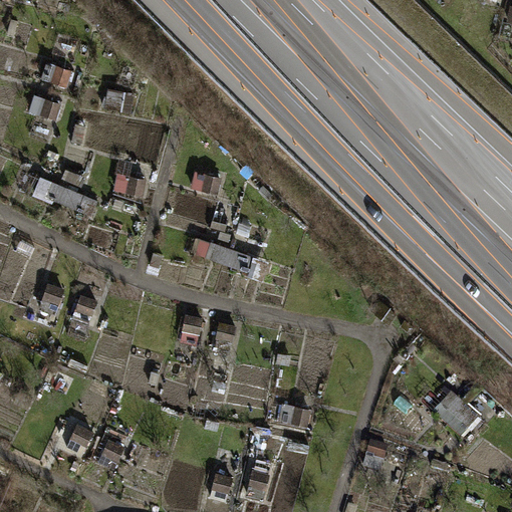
[(6,35),(13,37),(17,21),(10,19),(6,35)]
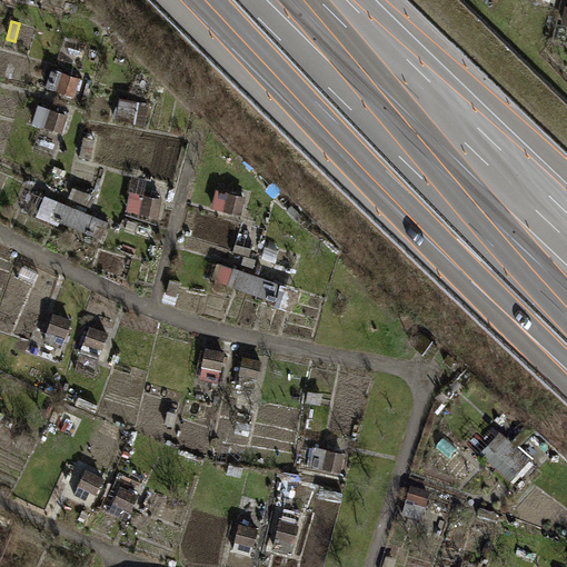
[(45,88),(72,97),(78,79),(50,70),(45,88)]
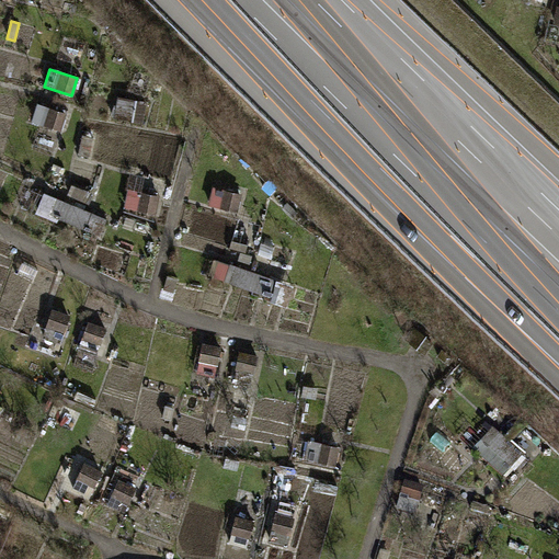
[(143,125),(146,102),(117,98),(113,120),(143,125)]
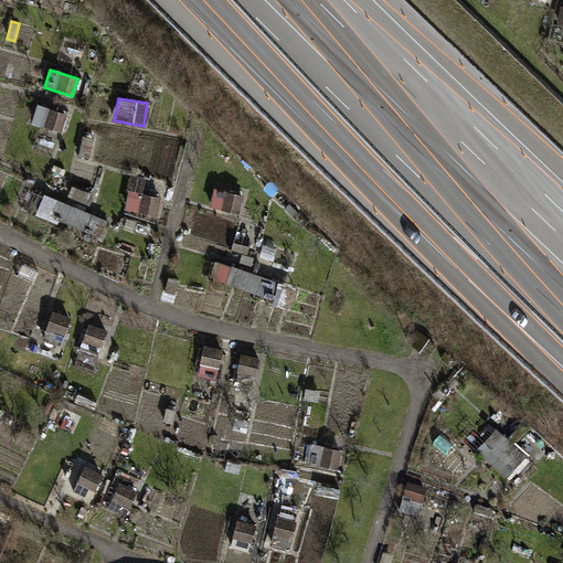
[(32,123),(60,131),(64,114),(38,105),(32,123)]
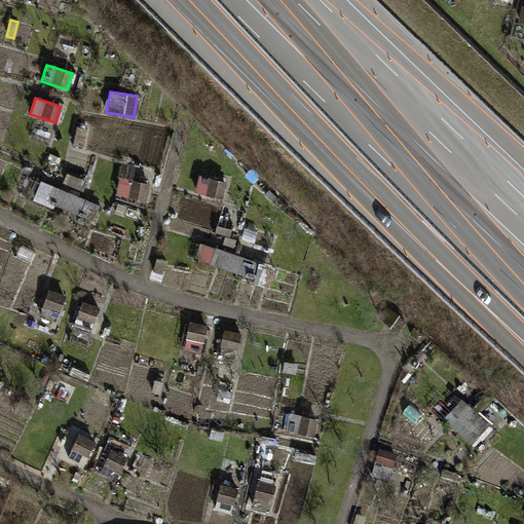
[(73,146),(82,148),(86,128),(76,127),(73,146)]
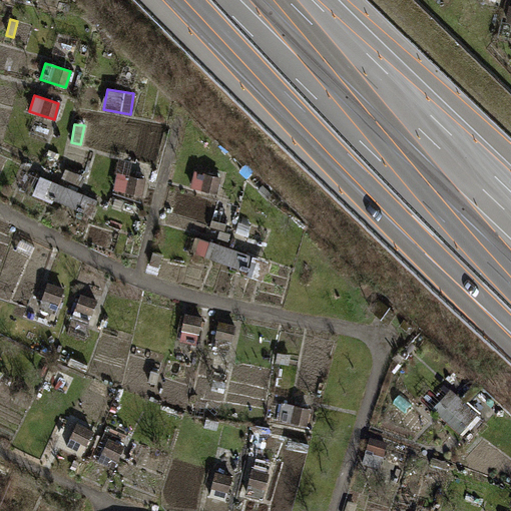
[(89,215),(96,201),(77,192),(83,179),(64,170),(58,184),(40,176),(31,195),(51,204),(53,199),(89,215)]
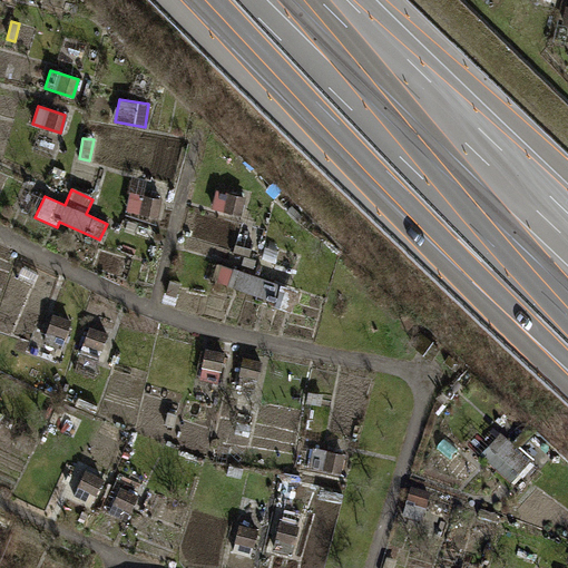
[(212,209),(242,215),(245,196),(215,192),(212,209)]
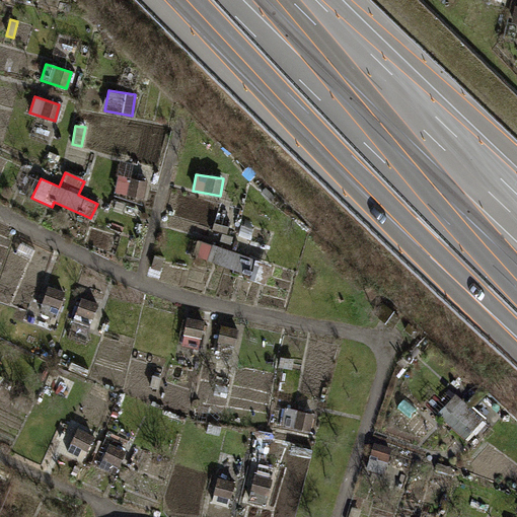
[(143,199),(146,181),(118,175),(115,193),(143,199)]
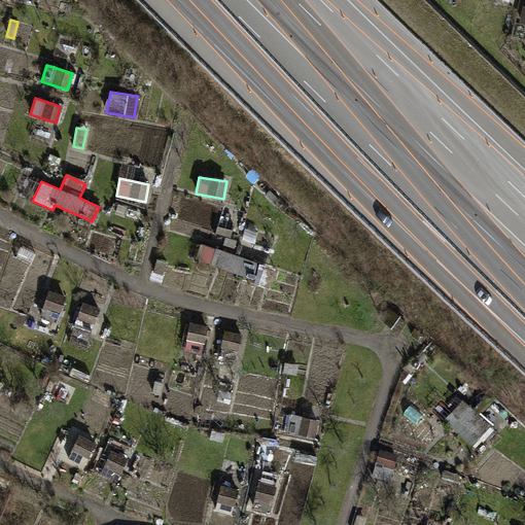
[(270,284),(274,271),(200,245),(195,258),(270,284)]
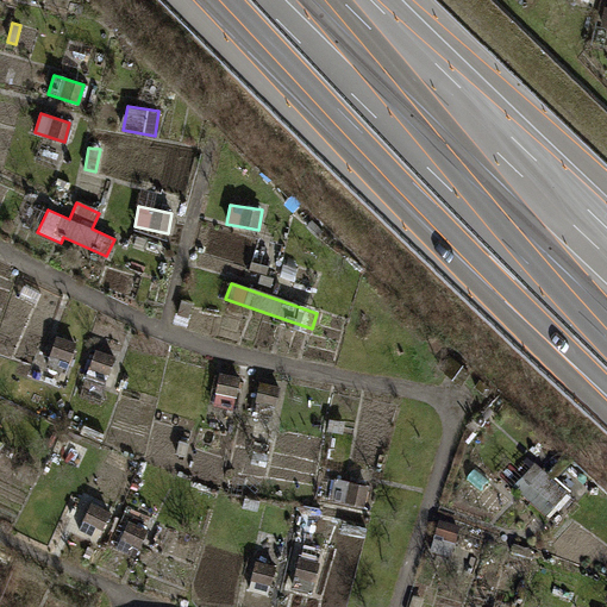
[(177,315),(187,319),(192,305),(182,301),(177,315)]
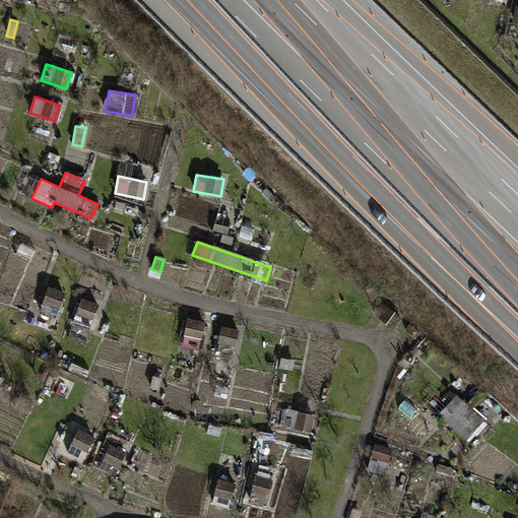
[(55,317),(64,294),(48,286),(39,310),(55,317)]
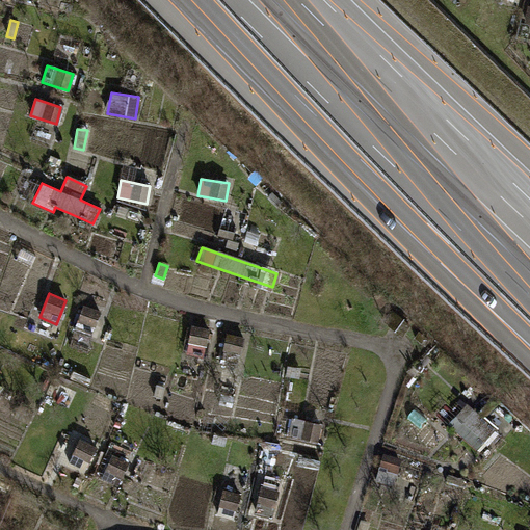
[(96,324),(100,311),(83,306),(79,319),(96,324)]
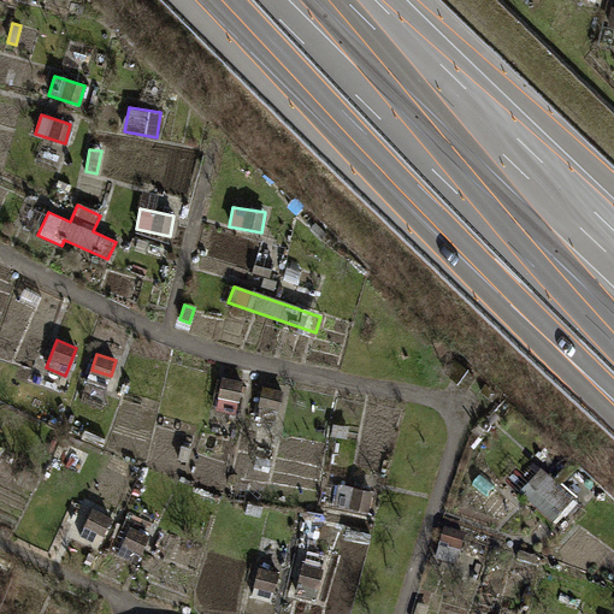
[(238,403),(243,382),(220,377),(216,399),(238,403)]
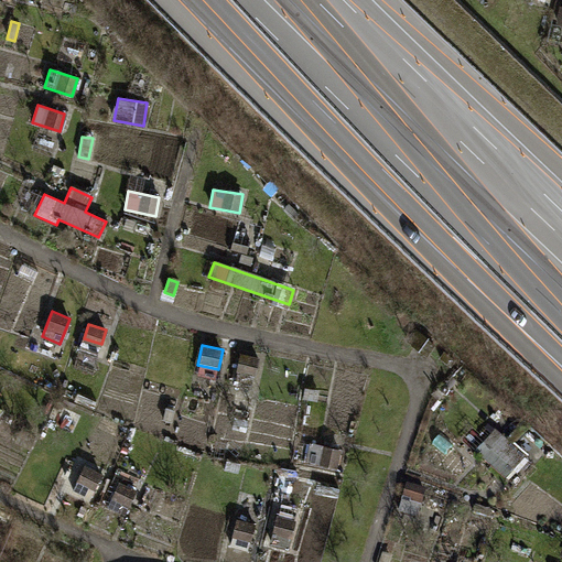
[(255,378),(259,358),(240,354),(236,374),(255,378)]
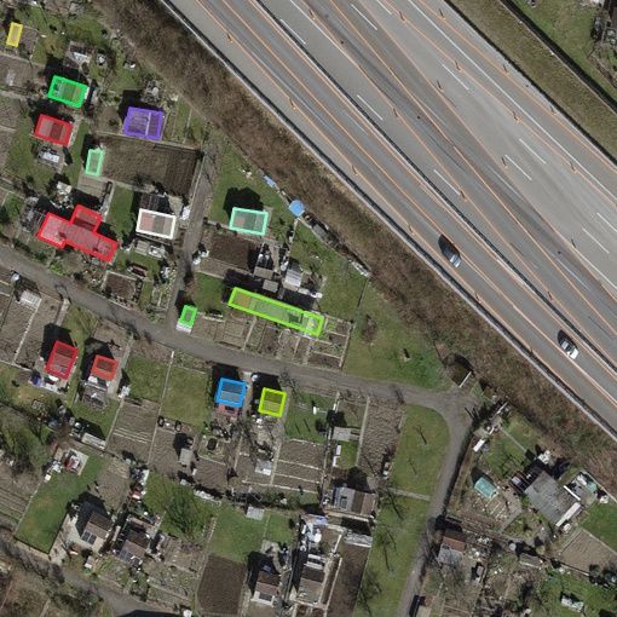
[(522,500),(554,530),(576,506),(543,477),(522,500)]
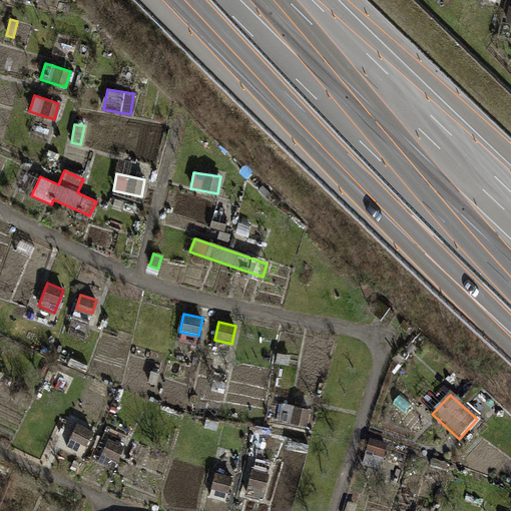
[(307,426),(311,409),(281,403),(278,420),(307,426)]
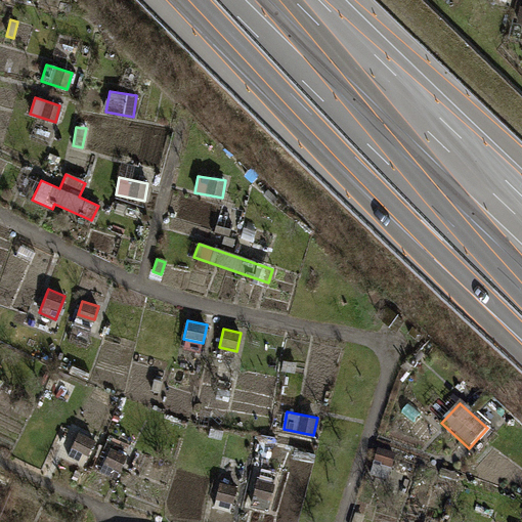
[(70,448),(86,455),(93,440),(77,432),(70,448)]
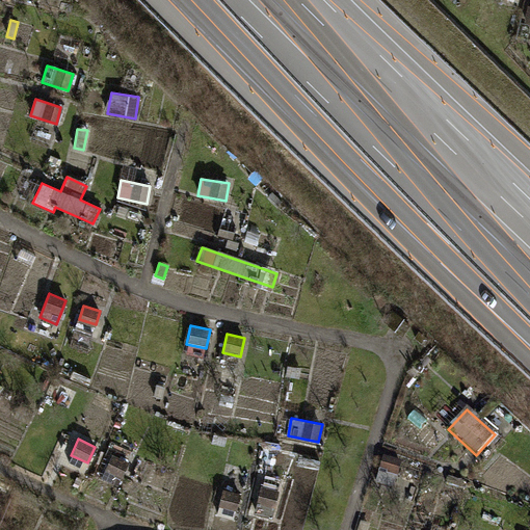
[(104,470),(121,478),(128,465),(111,456),(104,470)]
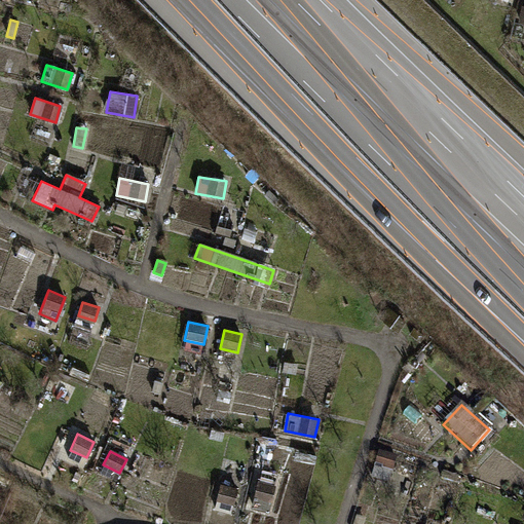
[(372,482),(389,486),(397,460),(378,455),(372,482)]
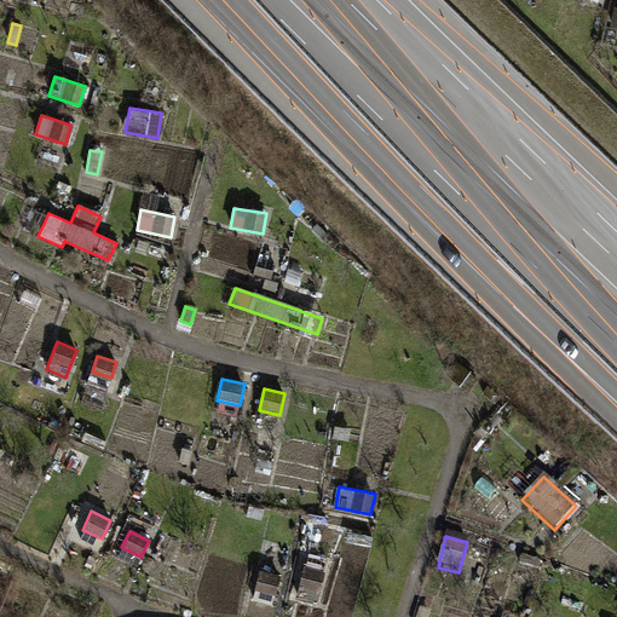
[(295,599),(316,605),(324,572),(304,566),(295,599)]
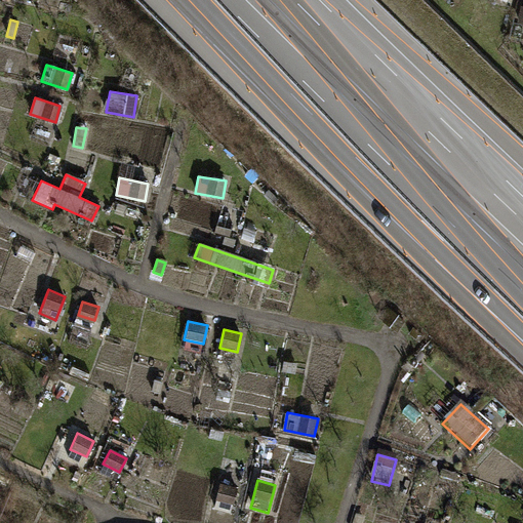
[(229,513),(237,488),(220,483),(212,508),(229,513)]
